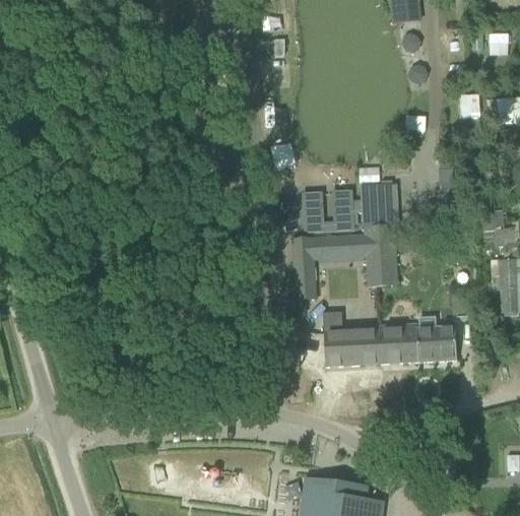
[(388,0),(391,21),(421,18),(419,0),(388,0)]
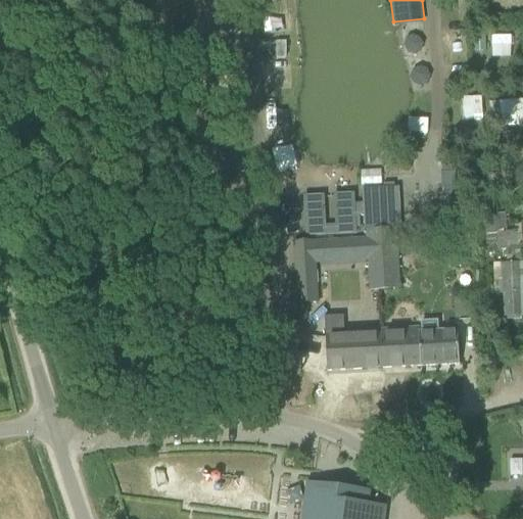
[(488,53),(510,53),(510,32),(488,32),(488,53)]
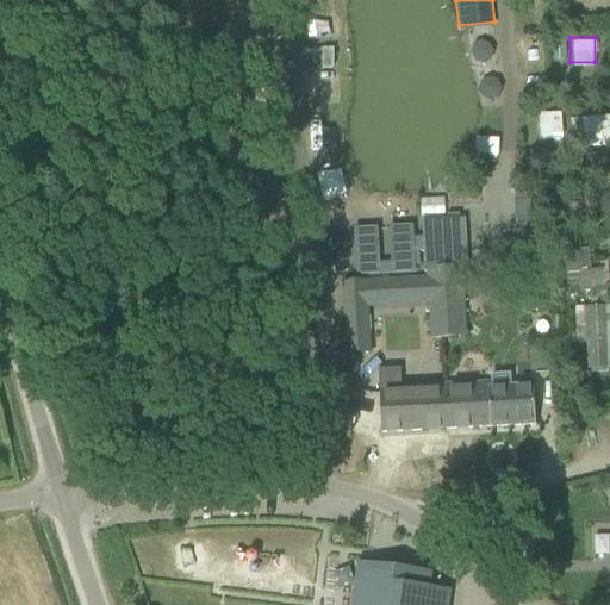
[(565,39),(552,41),(553,57),(566,56),(565,39)]
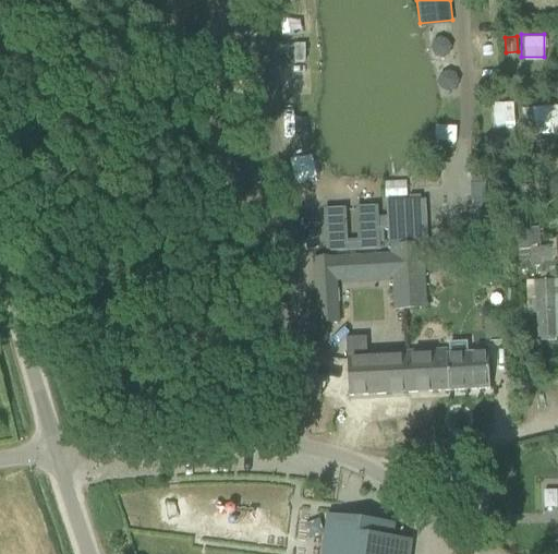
[(489,99),(490,125),(516,124),(514,98),(489,99)]
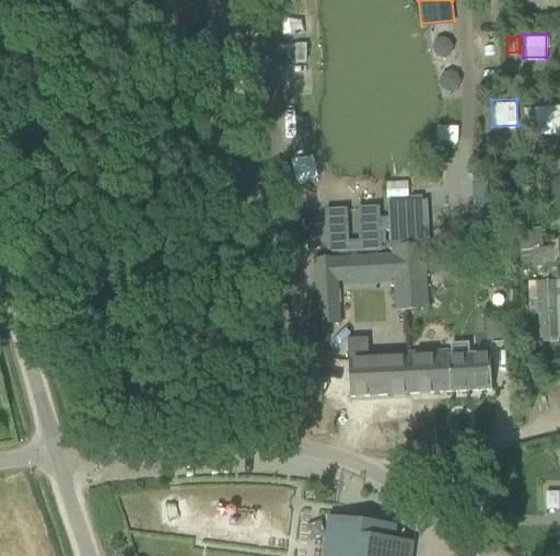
[(523,129),(559,128),(559,103),(523,104),(523,129)]
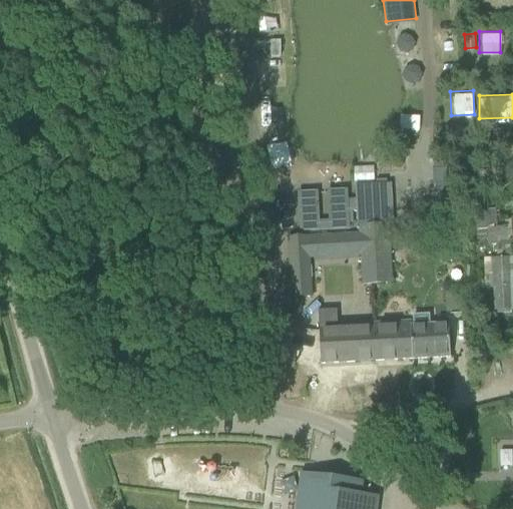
[(373,164),(354,165),(355,180),(373,179),(373,164)]
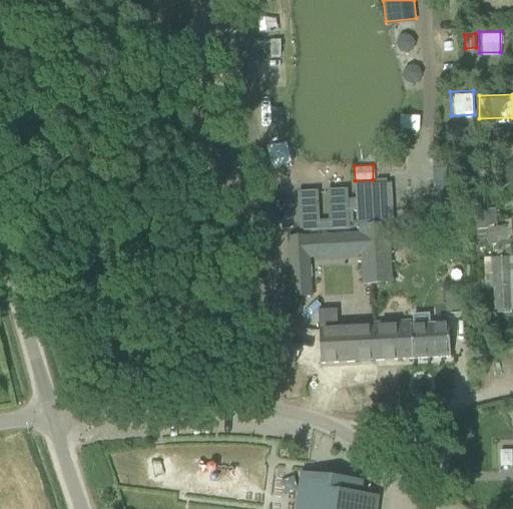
[(391,181),(356,183),(357,196),(357,208),(359,230),(359,232),(360,253),(360,257),(362,283),(373,283),(376,282),(373,222),(388,221),(393,221),(391,181)]
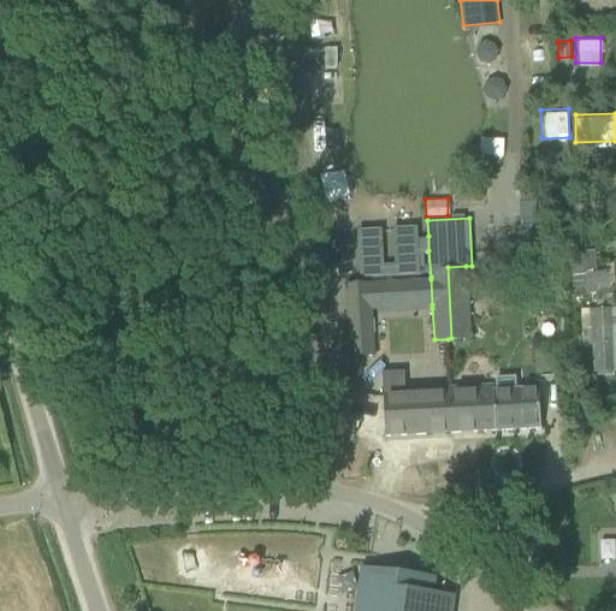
[(383,226),(359,227),(361,276),(421,272),(420,265),(425,265),(424,250),(428,250),(428,236),(419,236),(418,224),(395,225),(396,261),(384,262),(383,226)]
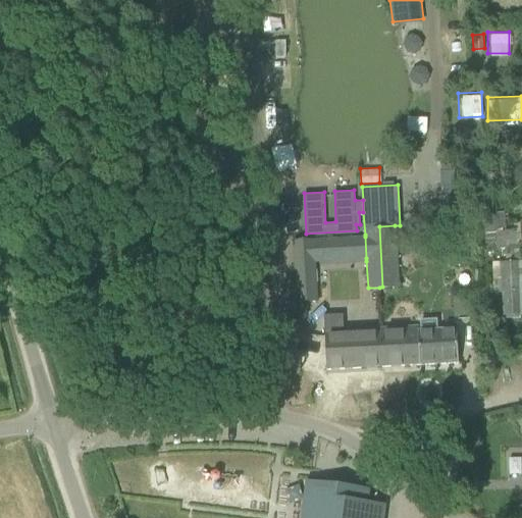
[(447,205),(461,205),(461,195),(447,195),(447,205)]
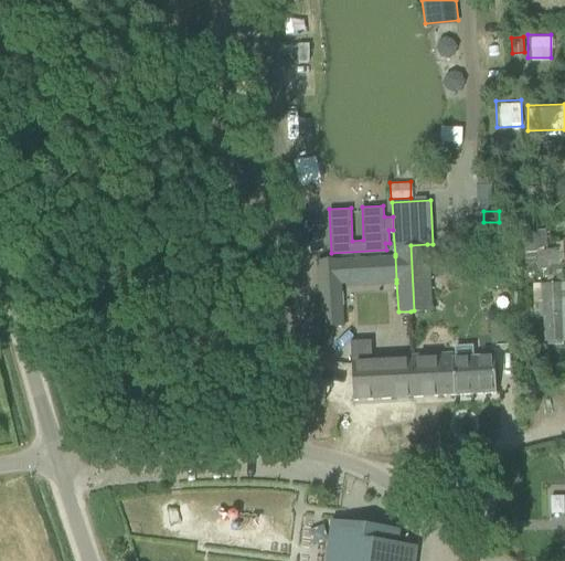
[(480,220),(462,220),(464,232),(480,231),(480,220)]
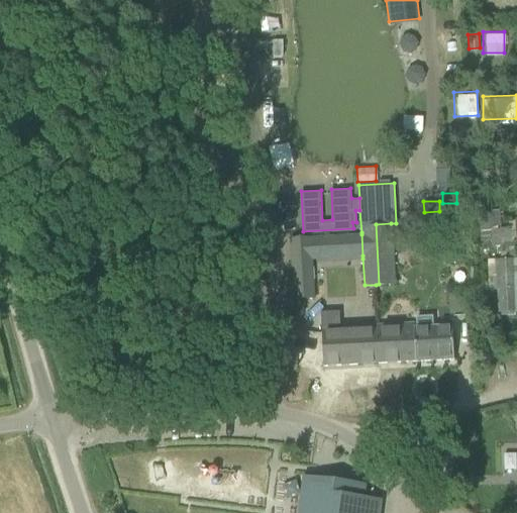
[(500,207),(479,209),(480,238),(490,238),(492,244),(511,244),(510,225),(501,224),(500,207)]
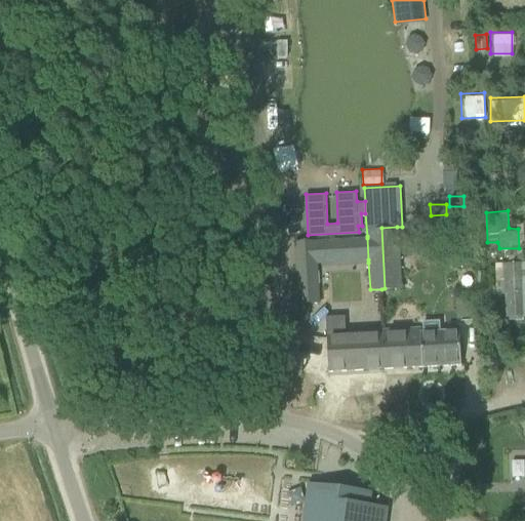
[(397,227),(381,228),(385,288),(400,288),(399,268),(397,227)]
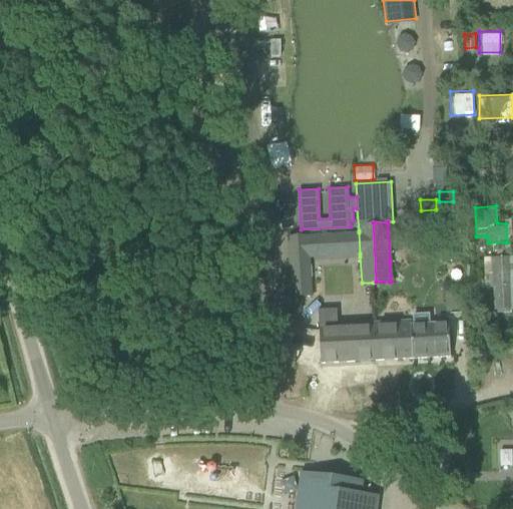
[(359,230),(287,234),(291,294),(311,293),(309,257),(360,253),(359,232),(359,230)]
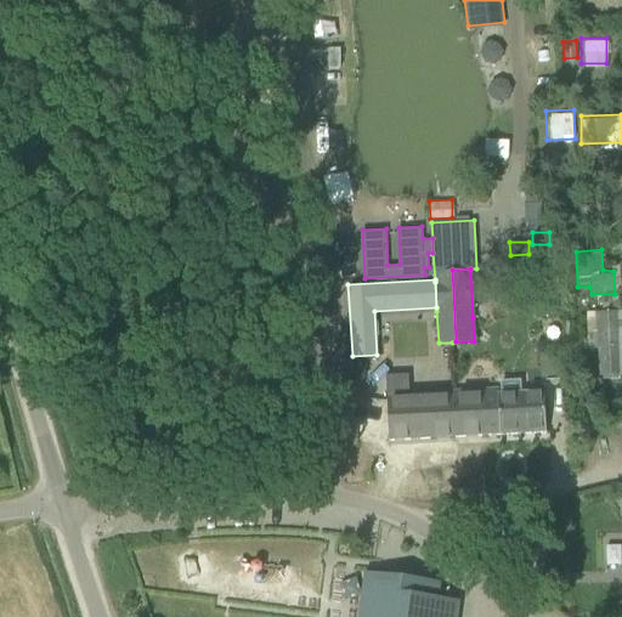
[(621,309),(595,310),(599,374),(621,373),(621,309)]
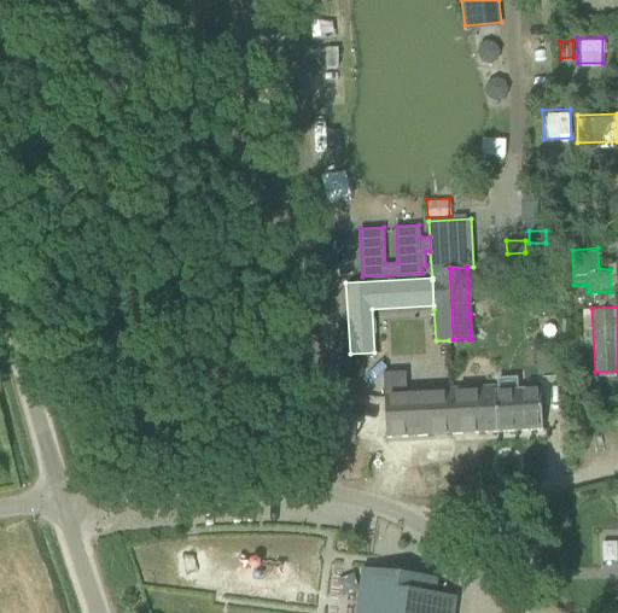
[(558,344),(537,345),(538,373),(560,372),(558,344)]
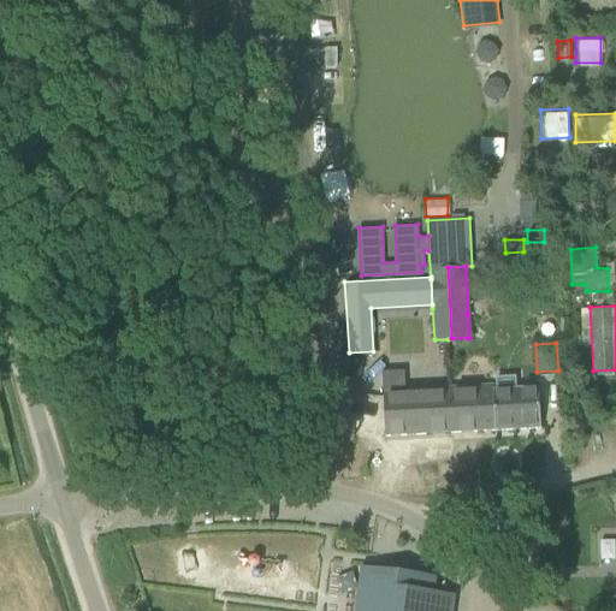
[(449,385),(403,387),(402,372),(384,373),(384,389),(386,434),(451,431),(449,385)]
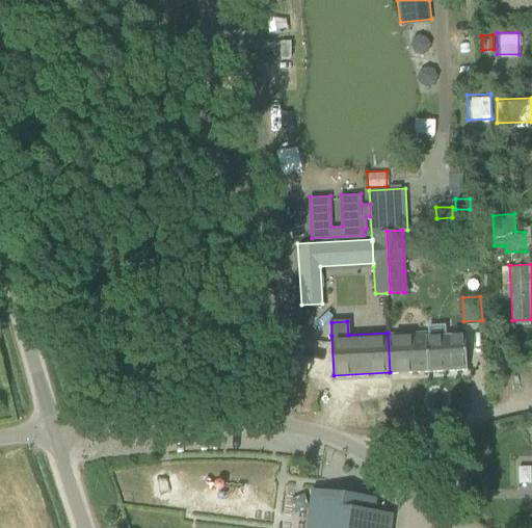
[(464,333),(426,335),(426,331),(388,333),(390,372),(467,368),(464,333)]
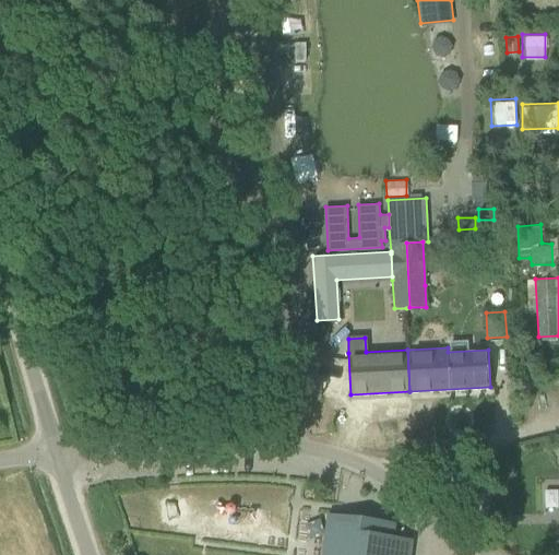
[(390,539),(392,524),(331,517),(325,554),(405,554),(407,541),(390,539)]
